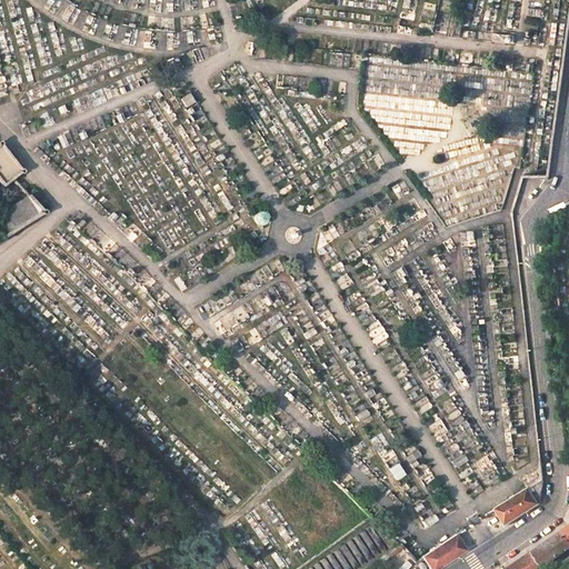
[(22,171),(0,142),(0,182),(2,187),(13,178),(22,171)]
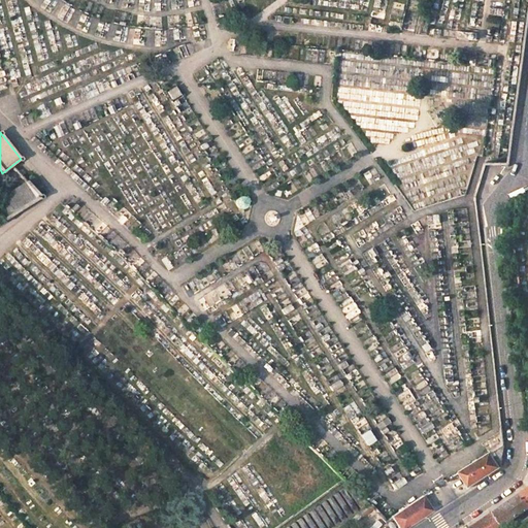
[(0,223),(42,197),(27,180),(2,195),(0,193),(0,223)]
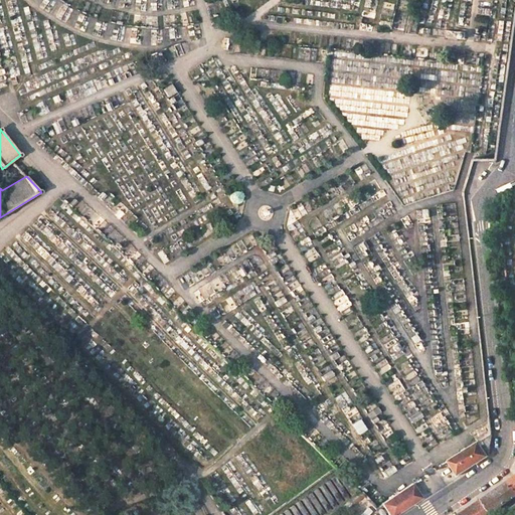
[(448,461),(458,476),(489,456),(492,435),(480,442),(479,441),(448,461)]
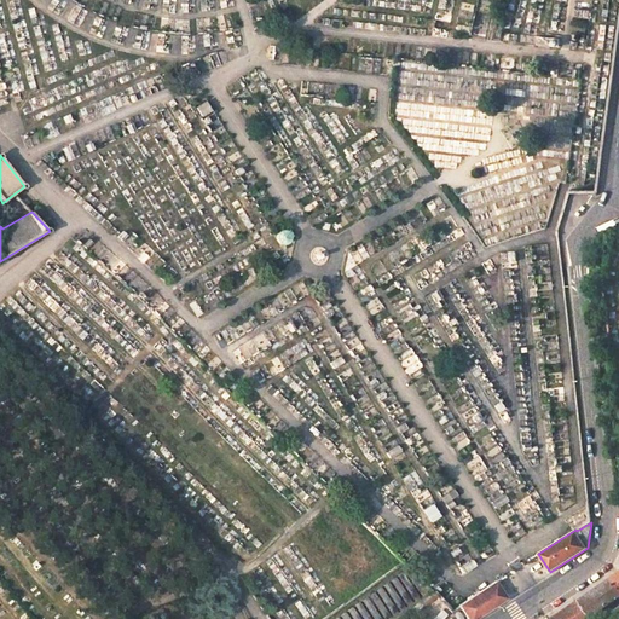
[(386,618),(427,589),(408,570),(335,618),(386,618)]
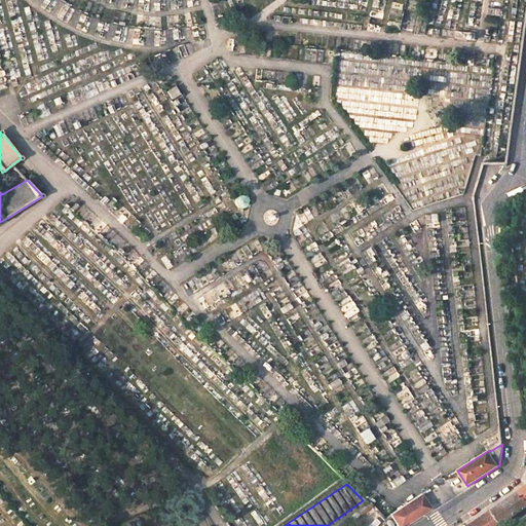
[(525,506),(525,498),(521,490),(492,510),(503,523),(525,506)]
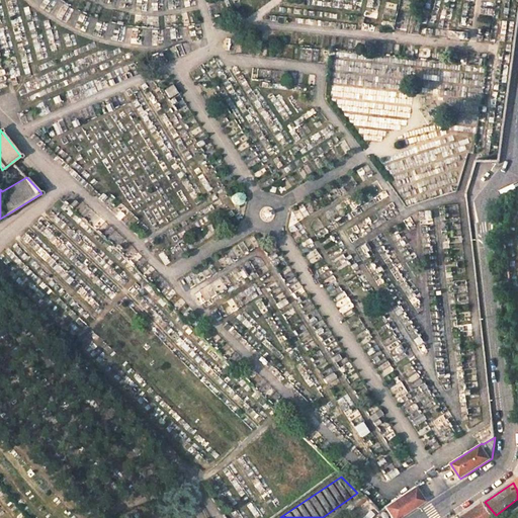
[(415,486),(383,506),(391,517),(398,517),(424,501),(415,486)]
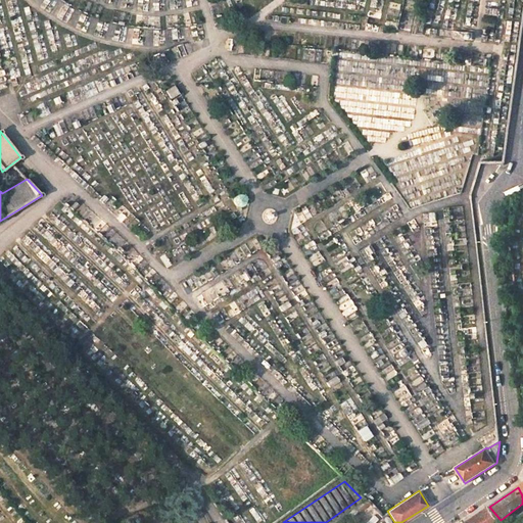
[(502,522),(501,520),(489,507),(466,522),(502,522)]
